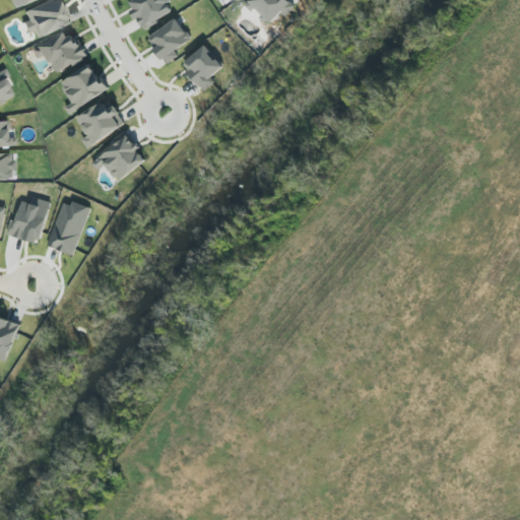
[(8,0),(12,8),(33,0),(8,0)]
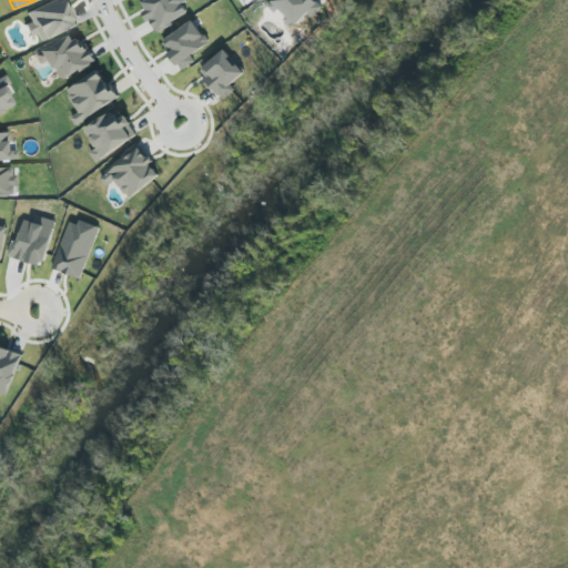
[(188,14),(183,4),(184,3),(183,0),(144,0),(140,2),(153,31),(188,14)]
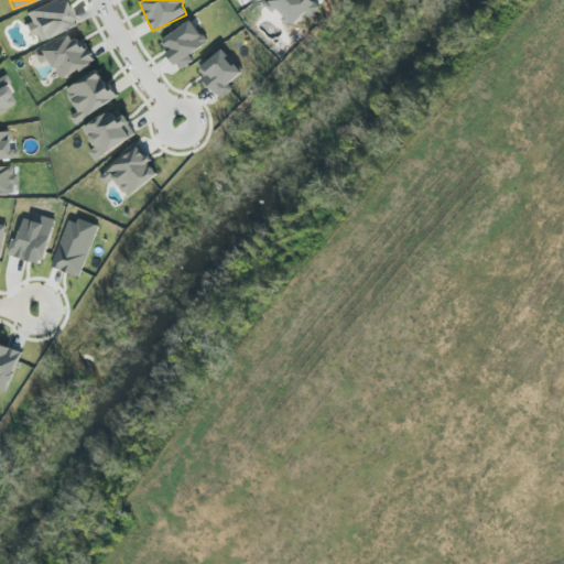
[(321,6),(314,0),(272,0),(269,3),(293,26),(303,15),(307,20),(321,6)]
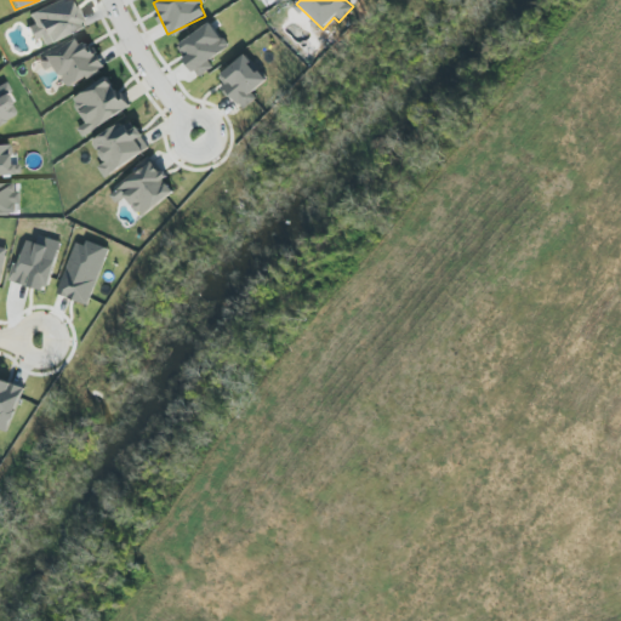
[(195,78),(211,68),(208,61),(231,47),(215,22),(176,45),(195,78)]
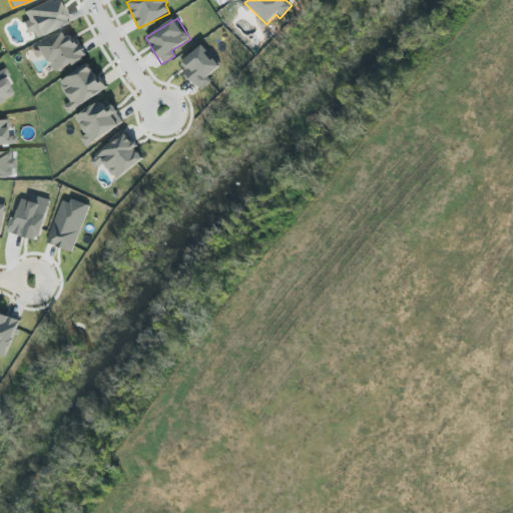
[(45,54),(53,72),(81,59),(69,31),(31,48),(36,58),(45,54)]
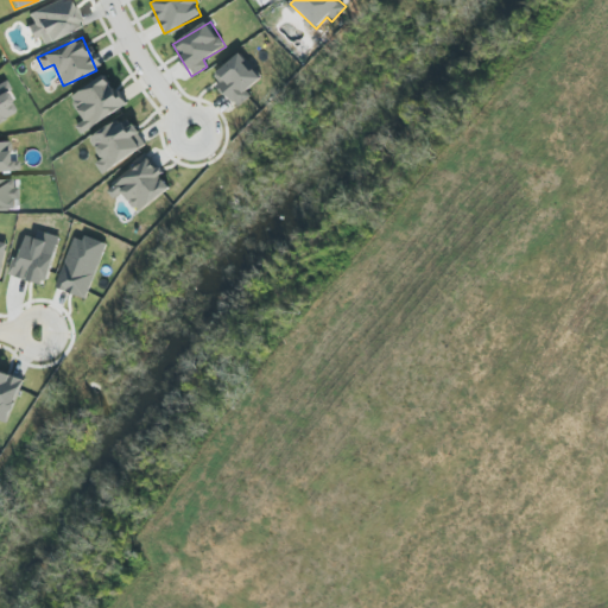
[(211,78),(238,108),(249,96),(246,92),(261,77),(240,52),(211,78)]
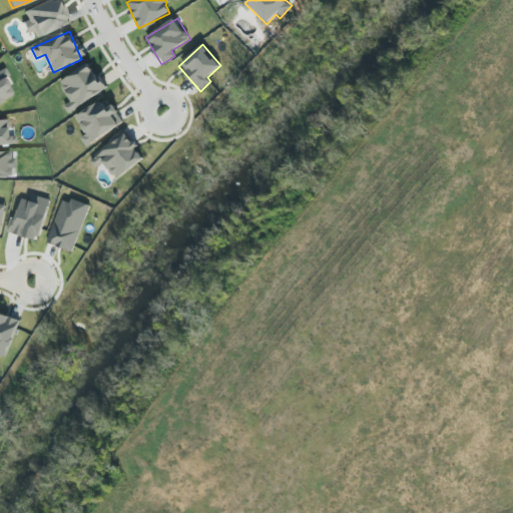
[(59,82),(72,101),(65,106),(69,112),(104,89),(87,63),(59,82)]
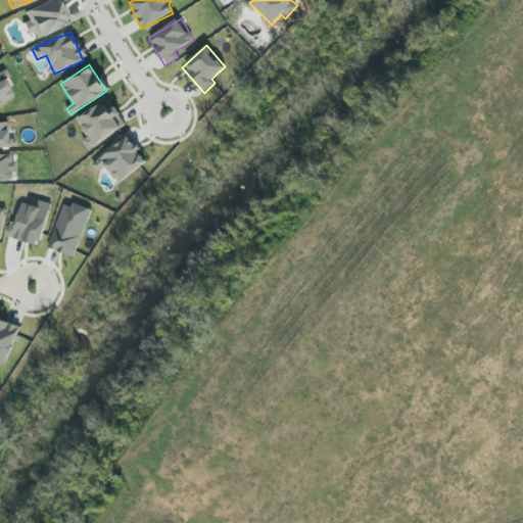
[(0,70),(0,104),(14,98),(1,72),(0,70)]
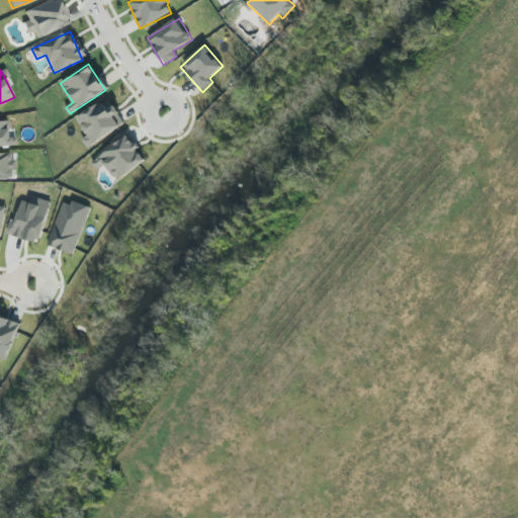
[(76,118),(87,136),(80,140),(86,149),(122,125),(116,116),(117,115),(107,99),(76,118)]
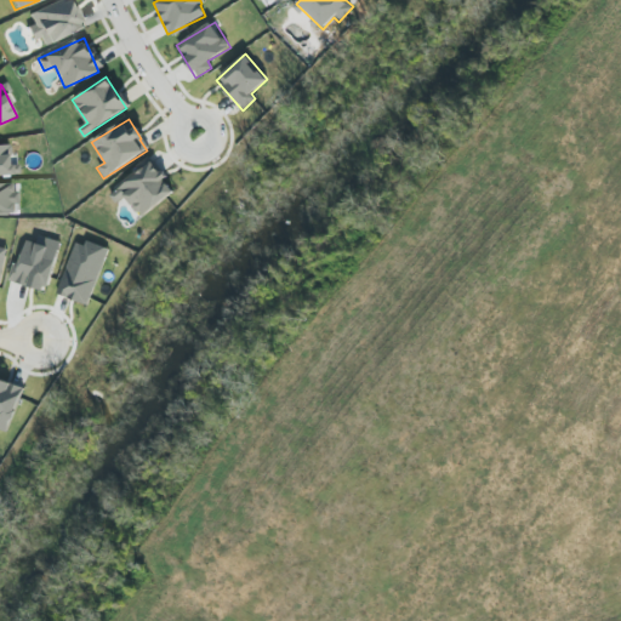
[(0,176),(12,176),(11,147),(0,146),(0,176)]
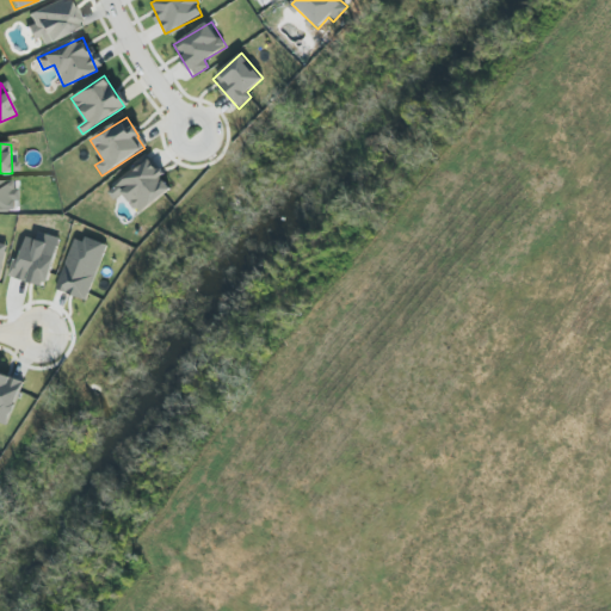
[(115,185),(137,215),(171,189),(148,160),(115,185)]
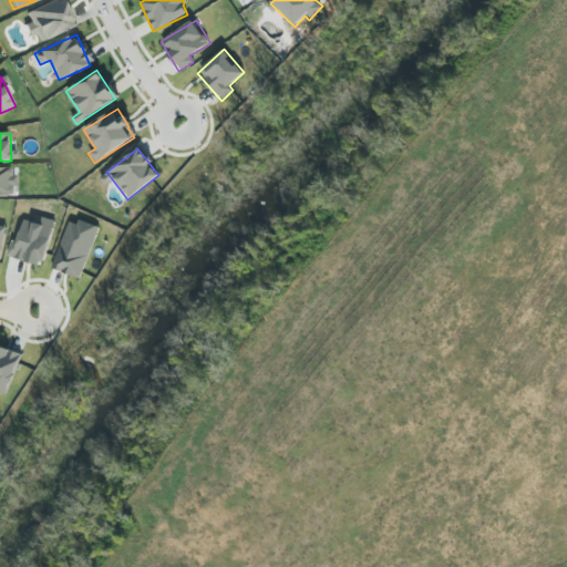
[(0,196),(11,197),(10,168),(0,167),(0,196)]
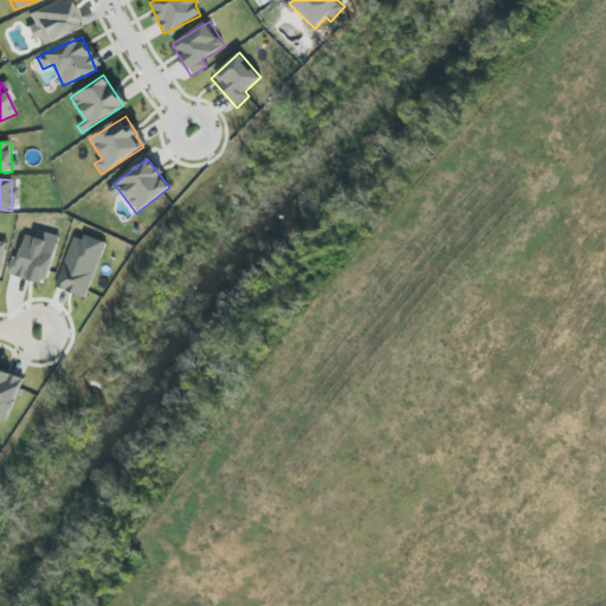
[(56,290),(88,298),(103,243),(71,234),(56,290)]
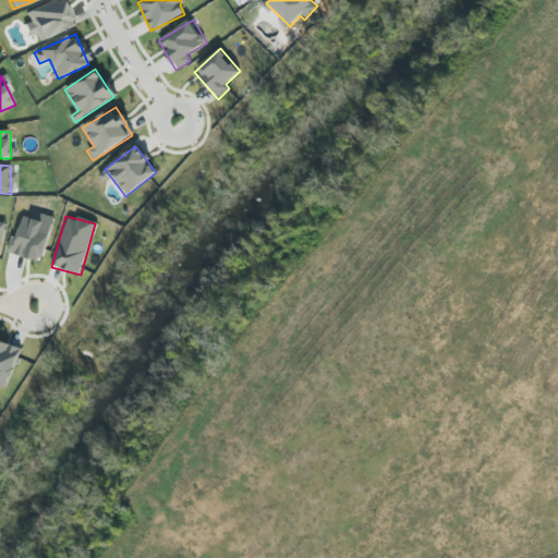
[(0,387),(8,390),(23,350),(0,341),(0,387)]
